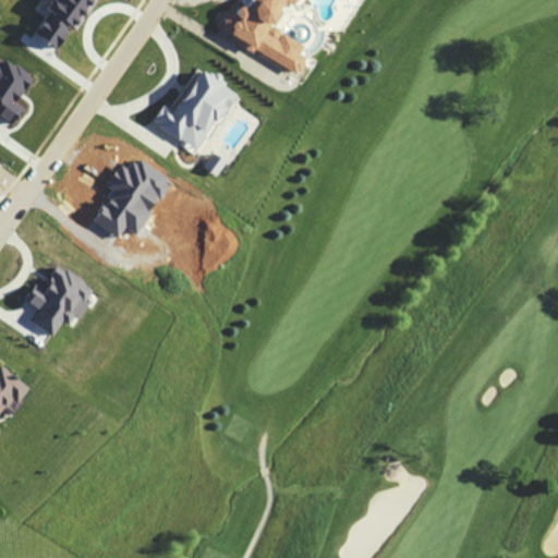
[(53,0),(43,17),(64,32),(69,24),(77,29),(96,0),(53,0)]
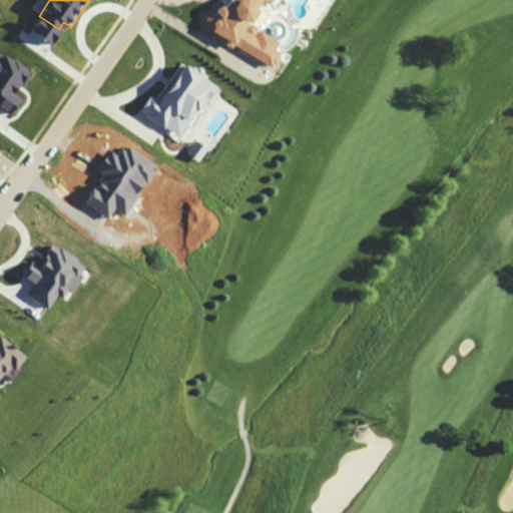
[(204,25),(219,0),(269,0),(268,4),(259,2),(247,24),(282,45),(270,67),(204,25)]
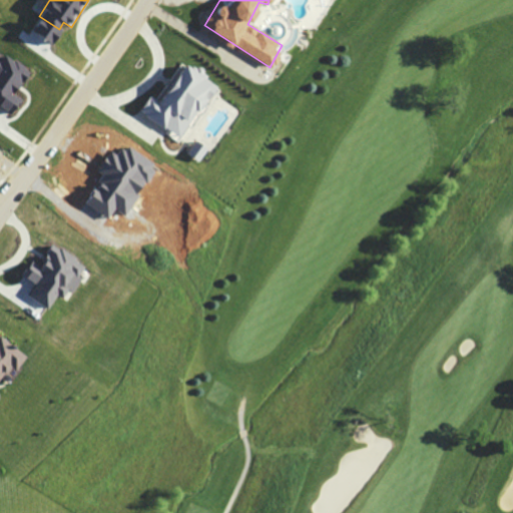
[(0,53),(29,72),(13,94),(21,100),(10,114),(0,107),(0,53)]
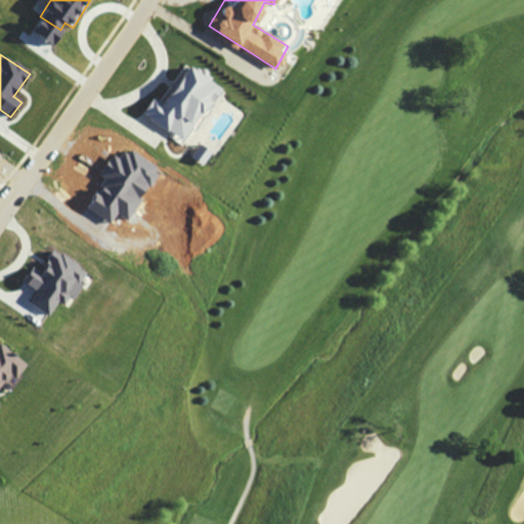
[(142,113),(153,97),(159,102),(186,67),(225,94),(186,144),(142,113)]
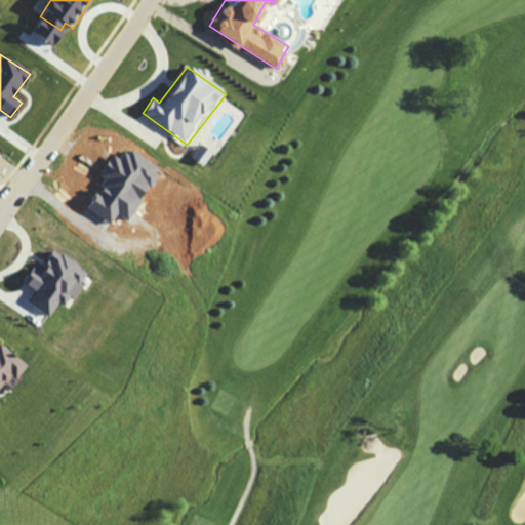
[(49,316),(57,301),(65,306),(69,297),(74,300),(83,284),(79,282),(87,270),(52,250),(39,272),(31,267),(22,283),(36,290),(28,304),(49,316)]
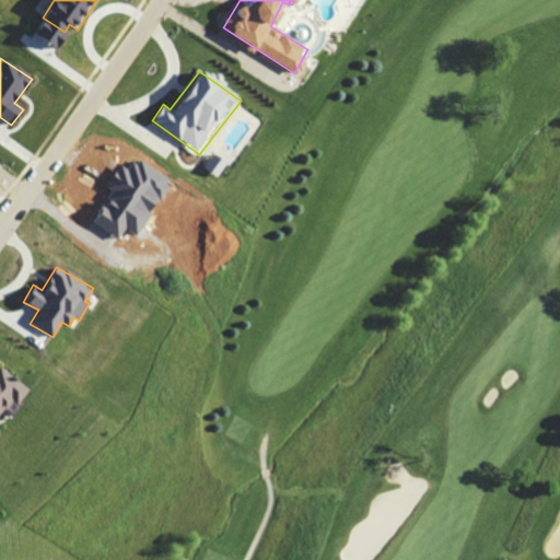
[(0,412),(11,400),(15,404),(27,389),(0,365),(0,412)]
